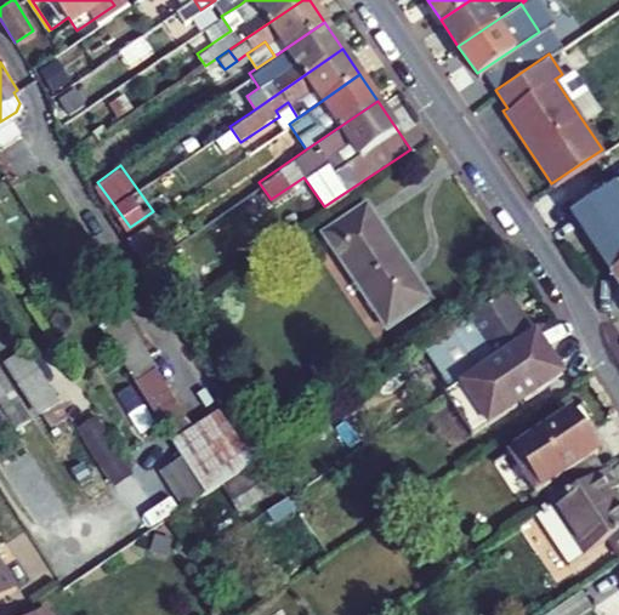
[(618,184),(613,177),(568,209),(609,269),(618,262),(618,184)]
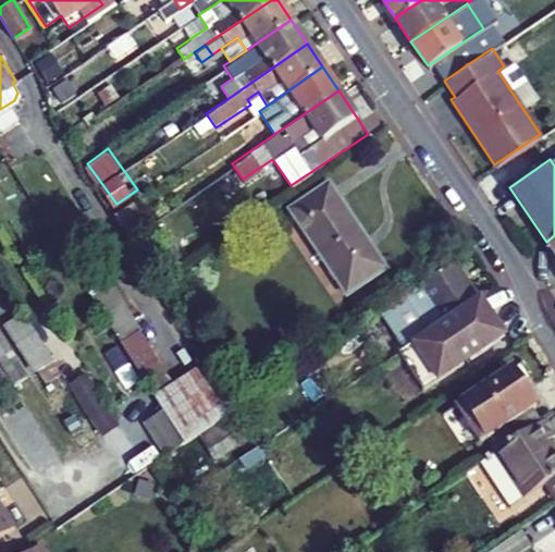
[(328,181),(288,207),(345,291),(384,265),(328,181)]
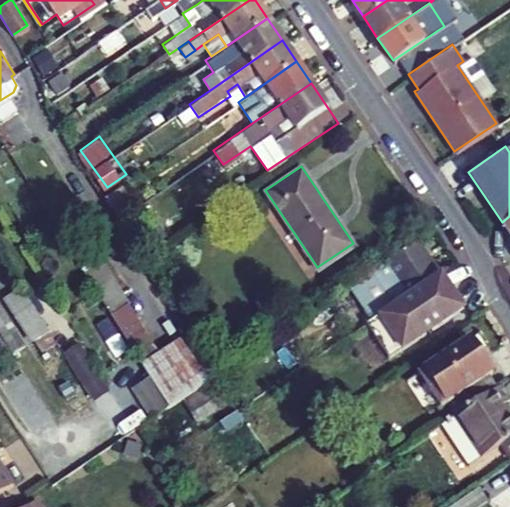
[(131,201),(120,185),(104,195),(114,212),(131,201)]
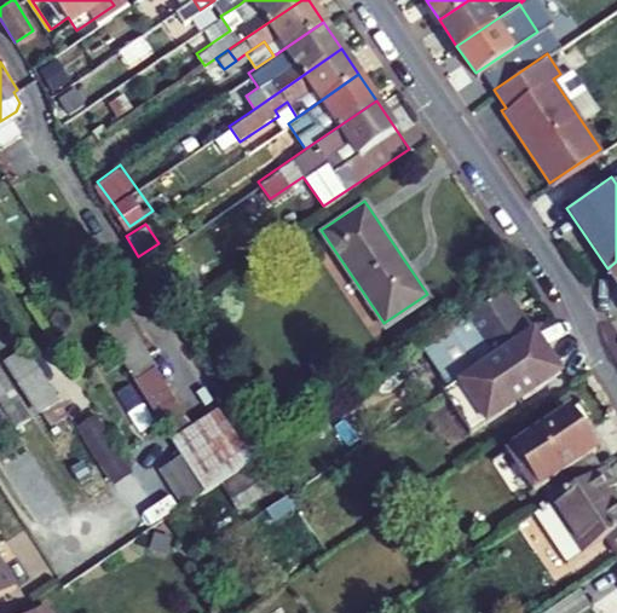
[(439,374),(447,386),(532,329),(505,288),(467,313),(468,314),(430,340),(449,368),(439,374)]
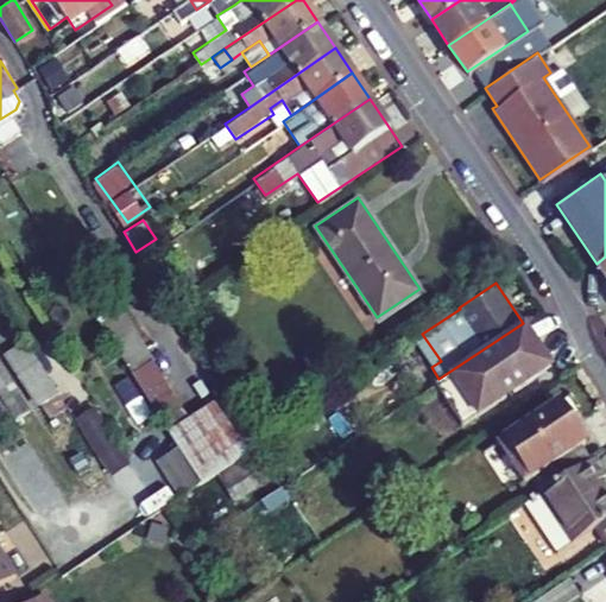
[(523,323),(439,379),(434,381),(461,422),(512,388),(512,390),(550,363),(523,323)]
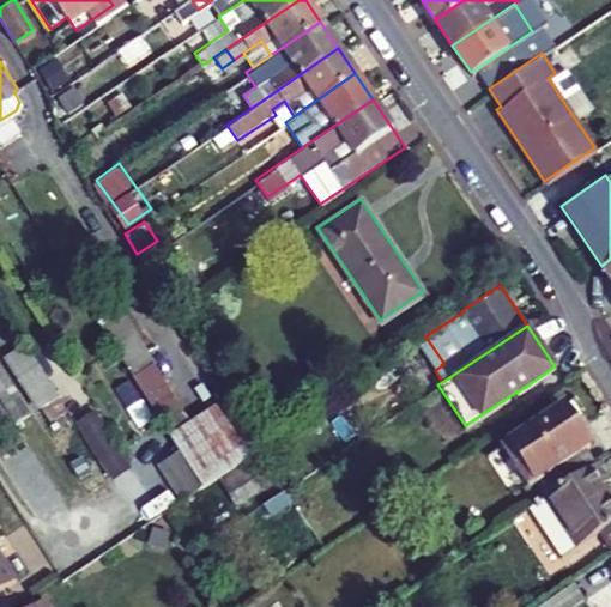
[(445,364),(425,337),(417,343),(435,370),(445,364)]
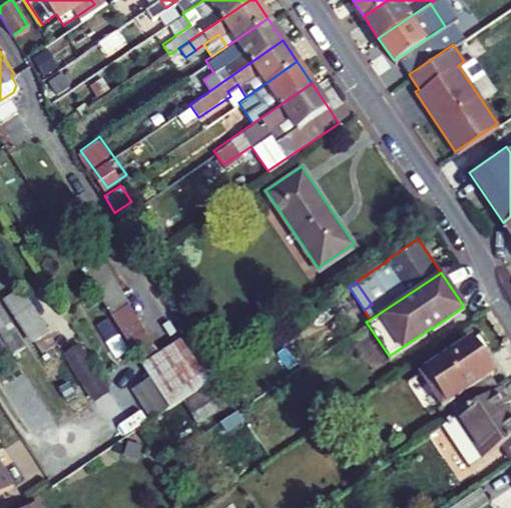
[(19,285),(2,295),(31,339),(32,338),(46,329),(47,329),(19,285)]
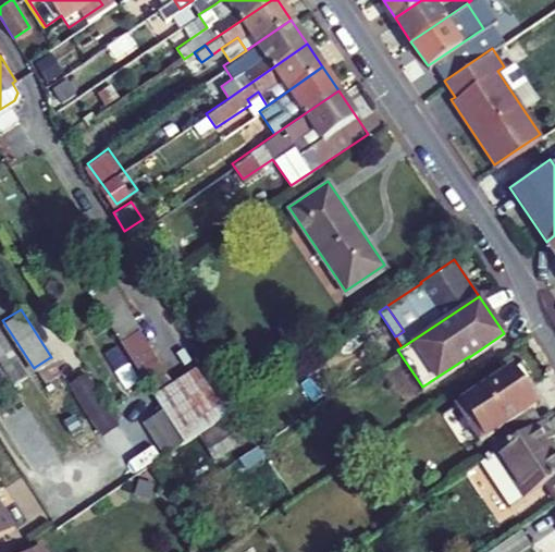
[(152,393),(171,382),(128,316),(110,327),(152,393)]
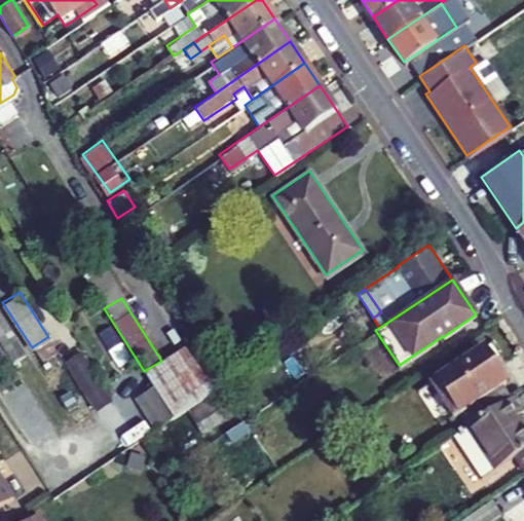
[(0,343),(10,360),(24,351),(0,313),(0,343)]
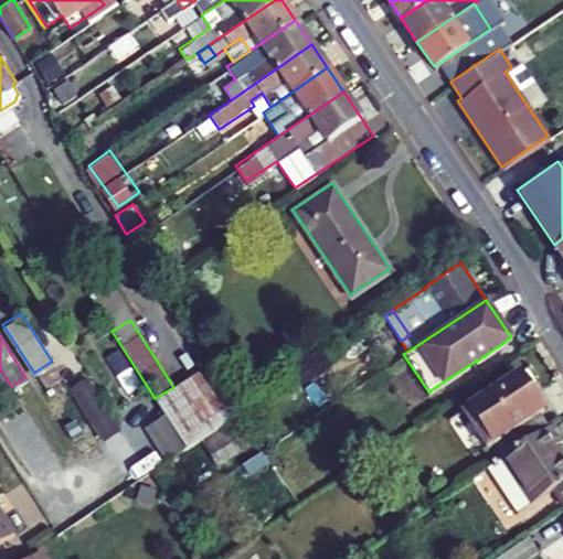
[(60,376),(51,362),(35,372),(44,386),(60,376)]
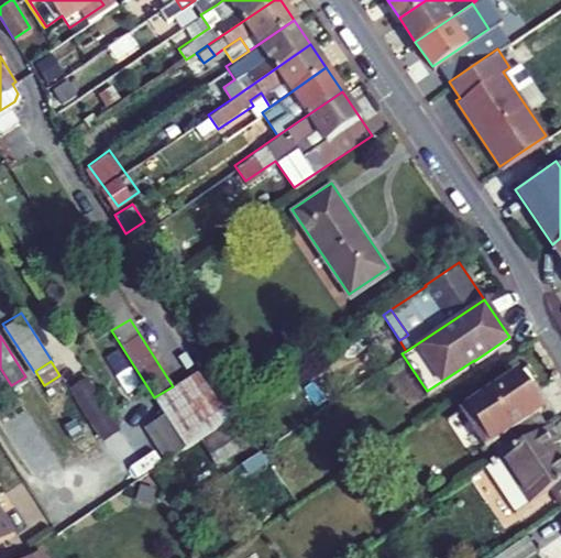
[(173,386),(154,397),(163,412),(184,446),(234,413),(209,372),(205,365),(173,386)]
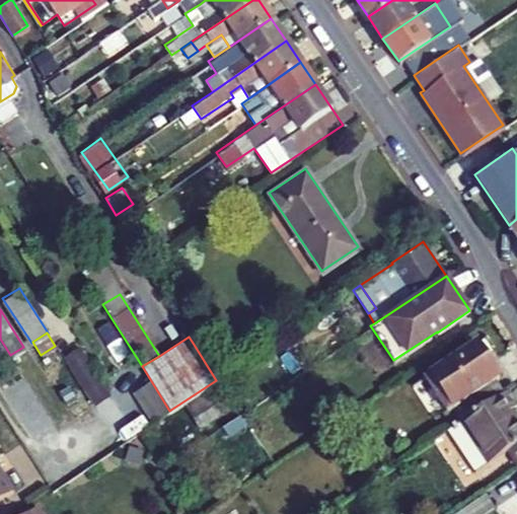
[(193,343),(216,380),(222,376),(199,339),(193,343)]
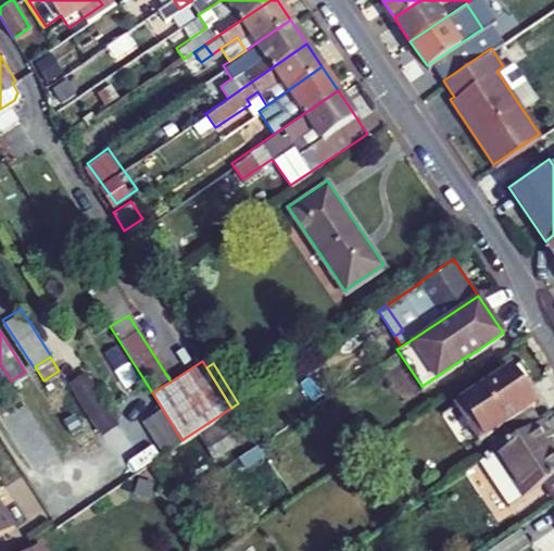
[(507,438),(539,417),(530,404),(534,401),(510,363),(461,397),(454,401),(478,438),(485,434),(499,425),(507,438)]
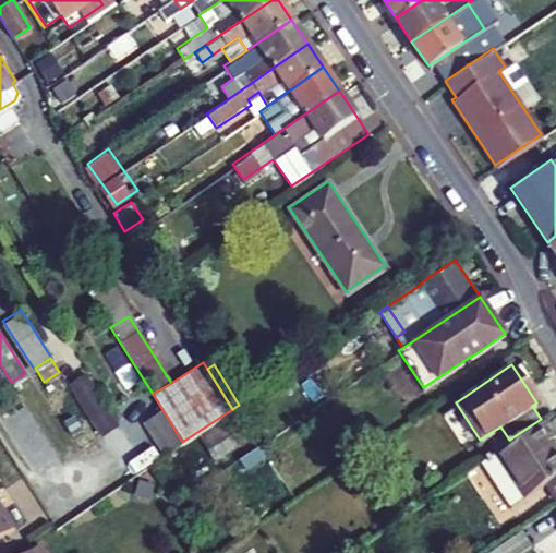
[(100,431),(116,421),(85,374),(70,384),(100,431)]
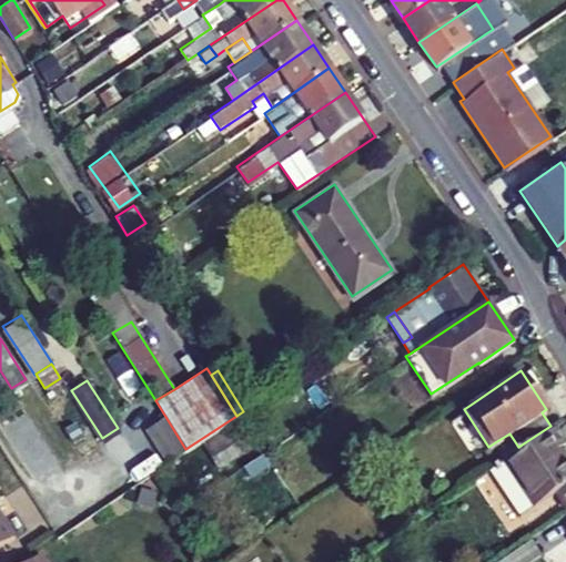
[(145,426),(167,460),(185,449),(164,415),(145,426)]
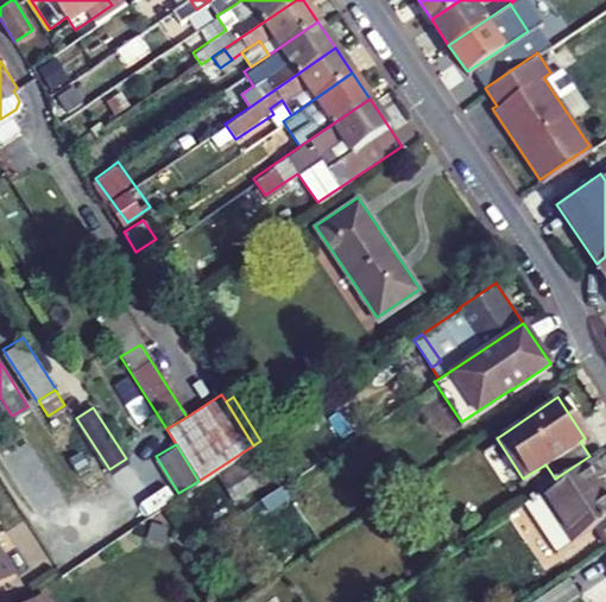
[(605,485),(599,475),(605,470),(594,454),(589,456),(555,479),(523,500),(556,550),(595,524),(605,539),(605,485)]
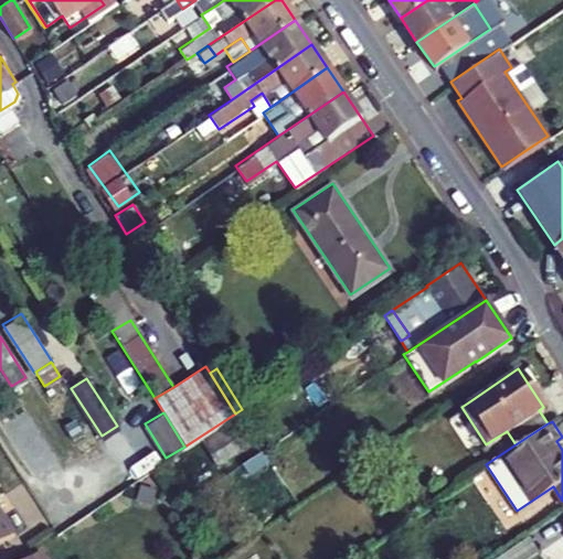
[(0,540),(13,531),(0,511),(0,540)]
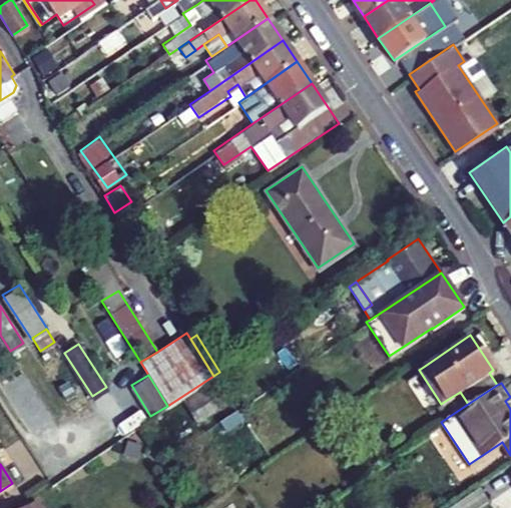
[(444,507),(471,507),(485,499),(477,486),(444,507)]
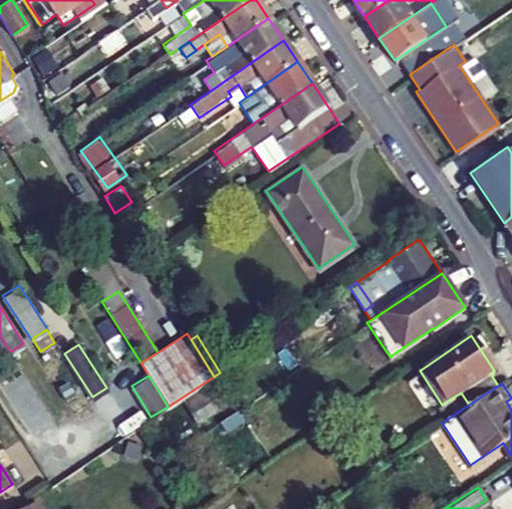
[(41,508),(35,500),(21,508),(41,508)]
